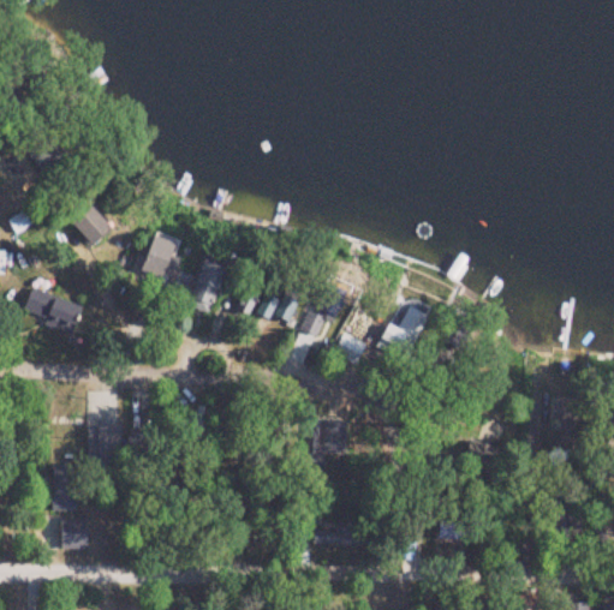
[(91,244),(111,221),(84,198),(65,221),(91,244)]
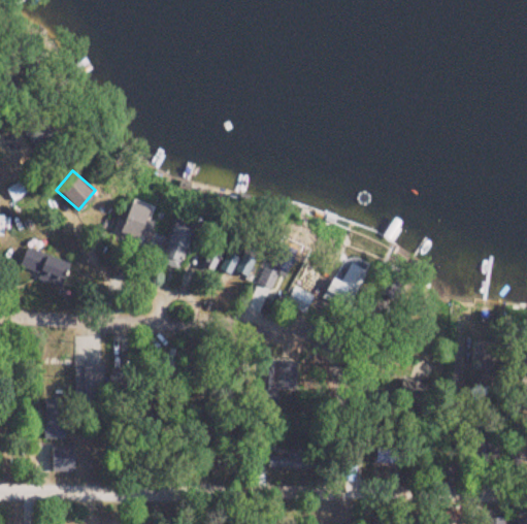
[(179,261),(194,226),(176,219),(162,254),(179,261)]
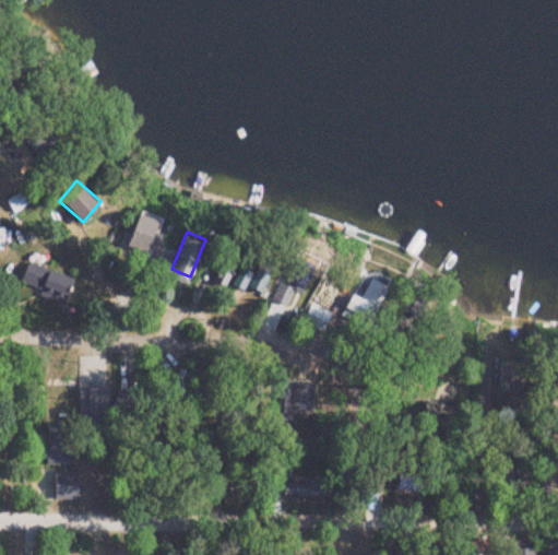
[(73,278),(25,259),(16,282),(63,300),(73,278)]
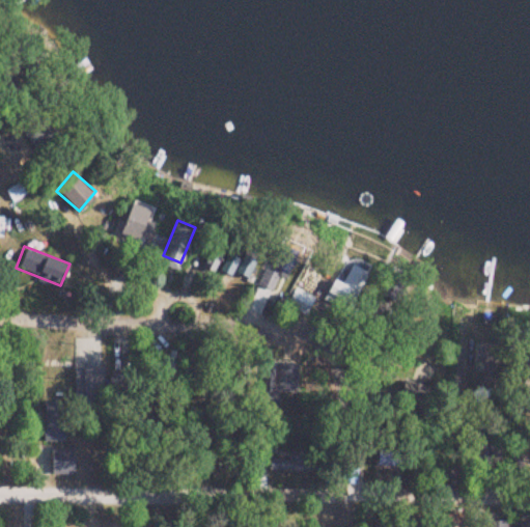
[(258,257),(244,251),(235,270),(250,277),(258,257)]
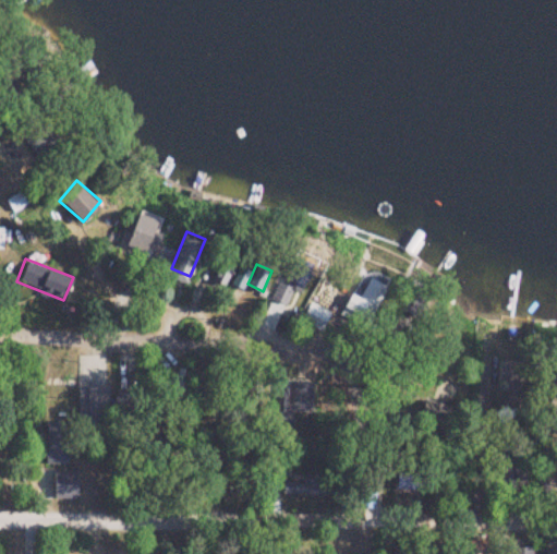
[(388,286),(372,273),(341,313),(358,326),(388,286)]
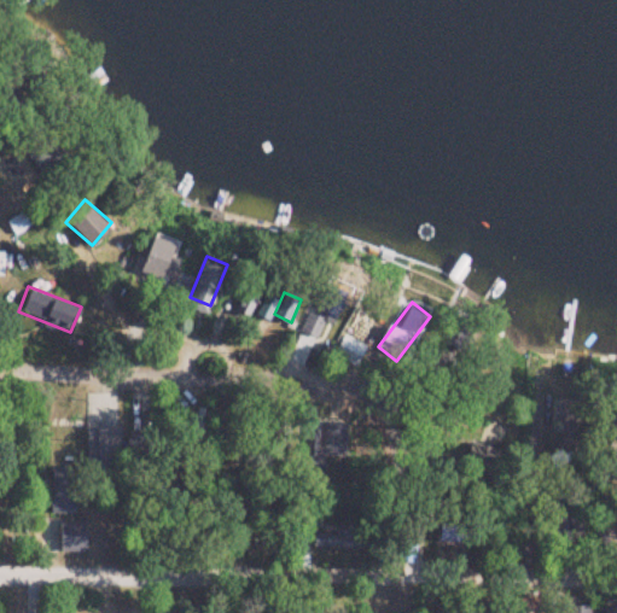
[(359,366),(370,346),(345,332),(333,352),(359,366)]
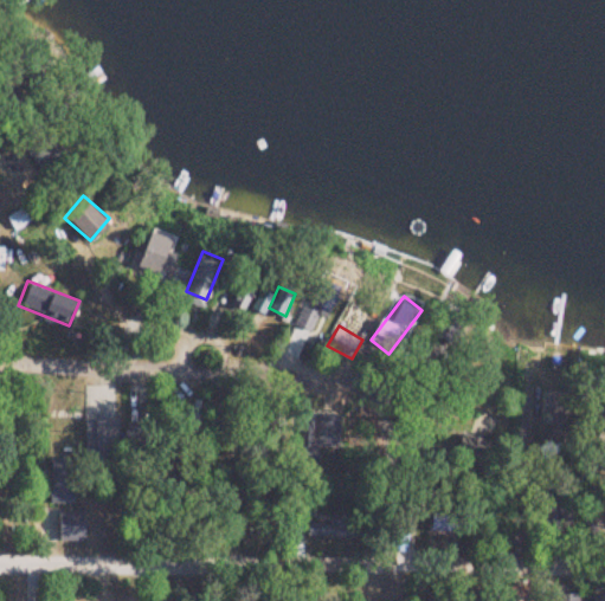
[(565,441),(565,407),(546,407),(546,441),(565,441)]
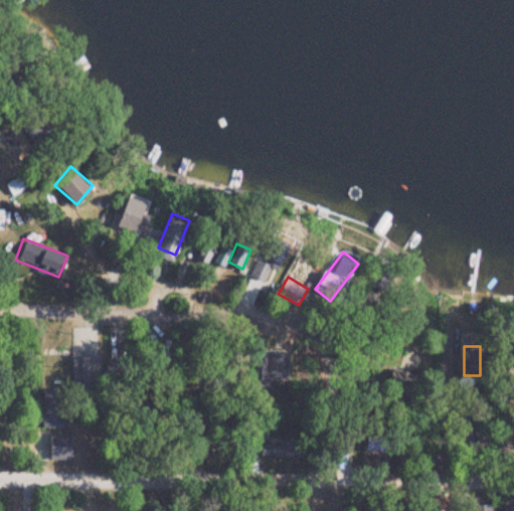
[(106,358),(107,376),(131,374),(130,356),(106,358)]
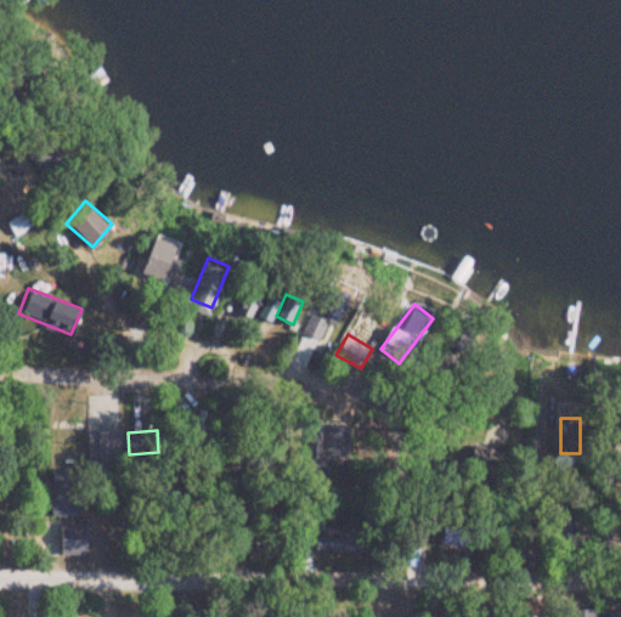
[(109,471),(109,436),(84,436),(84,471),(109,471)]
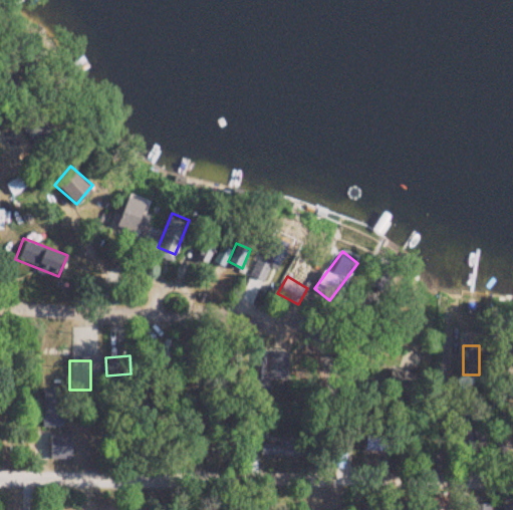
[(39,386),(39,409),(60,409),(60,386),(39,386)]
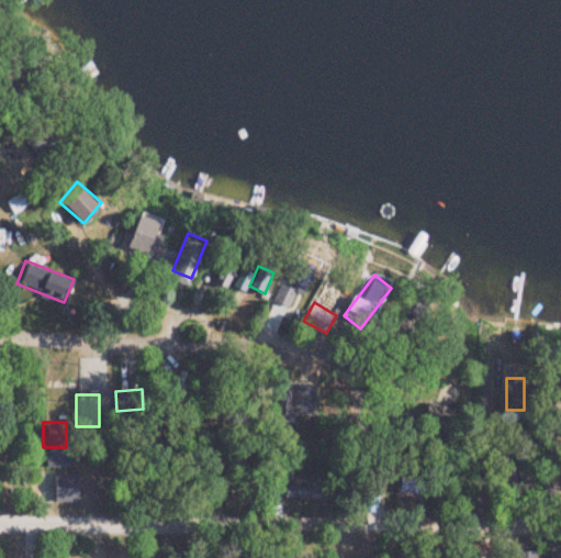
[(78,470),(55,470),(55,498),(78,498),(78,470)]
